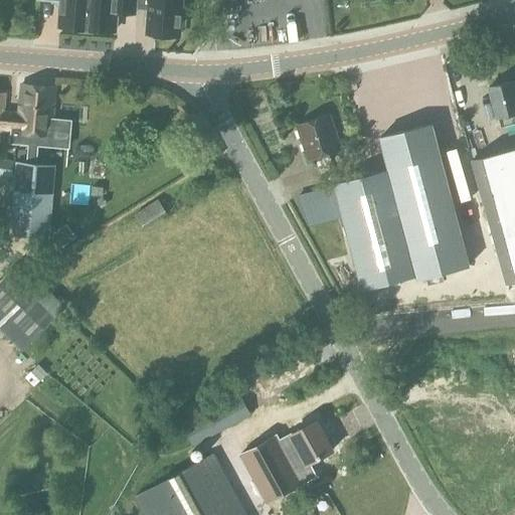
[(88,32),(90,0),(48,0),(61,1),(59,26),(72,27),(72,31),(88,32)]
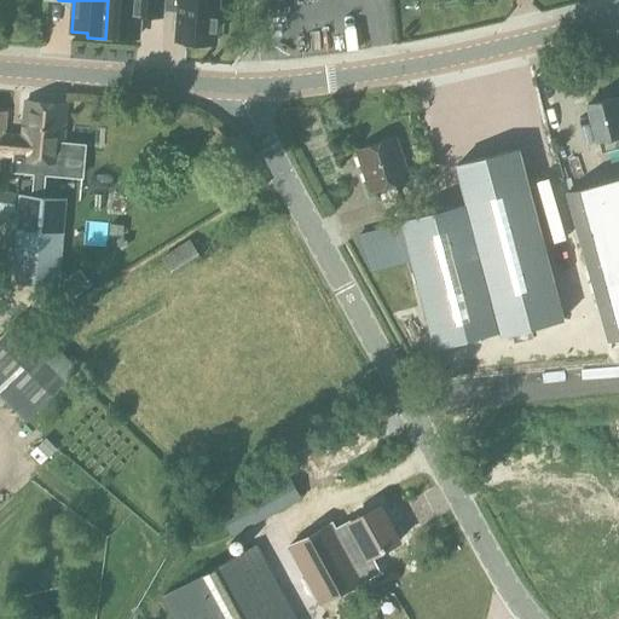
[(166,9),(166,0),(108,0),(105,39),(122,41),(123,35),(139,36),(142,6),(166,9)]
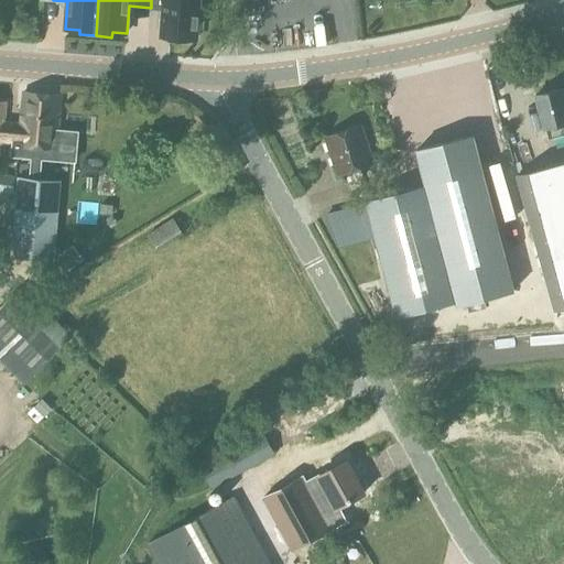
[(151,0),(151,8),(164,9),(162,36),(170,36),(169,42),(188,43),(190,39),(197,39),(197,28),(203,28),(204,13),(199,12),(199,0),(151,0)]
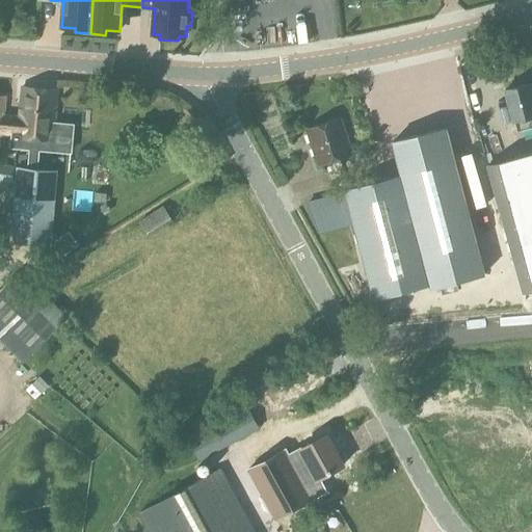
[(448,114),(459,111),(452,83),(441,85),(448,114)]
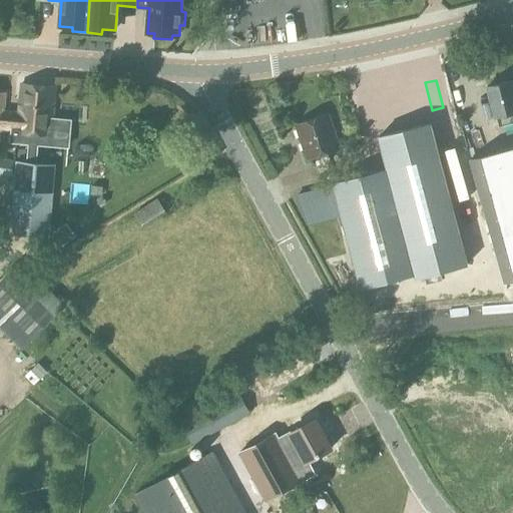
[(499,126),(512,122),(512,83),(512,80),(487,87),(495,117),(496,116),(499,126)]
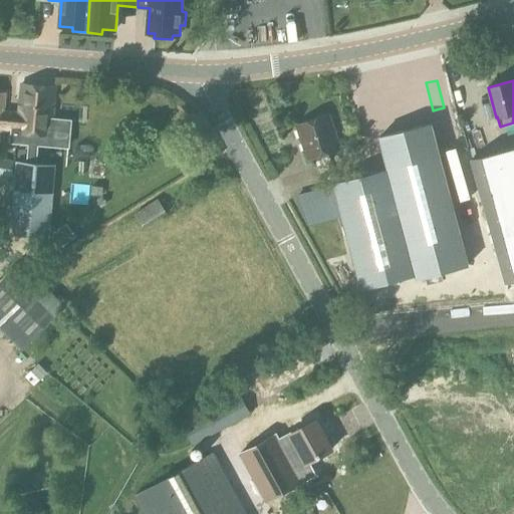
[(11,130),(10,145),(68,149),(70,120),(53,119),(55,87),(21,84),(19,110),(4,108),(5,94),(0,93),(0,130),(2,131),(2,129),(11,130)]
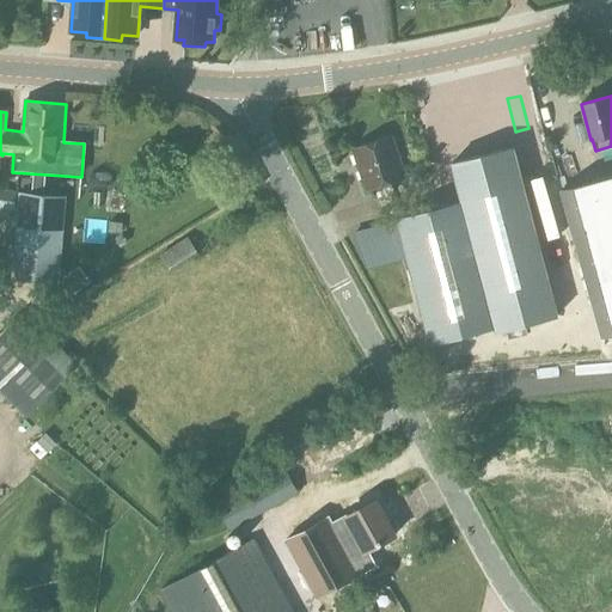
[(353,148),(366,190),(373,188),(375,195),(395,189),(392,182),(405,177),(392,136),(353,148)]
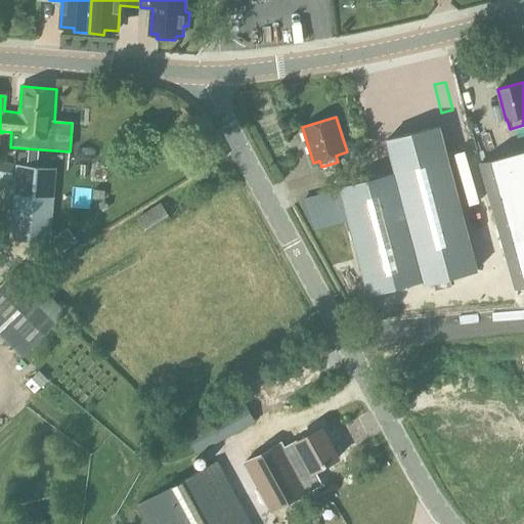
[(395,171),(394,171),(394,173),(341,187),(367,287),(421,272),(423,281),(425,281),(425,284),(479,270),(442,129),(441,129),(440,126),(387,139),(395,171)]
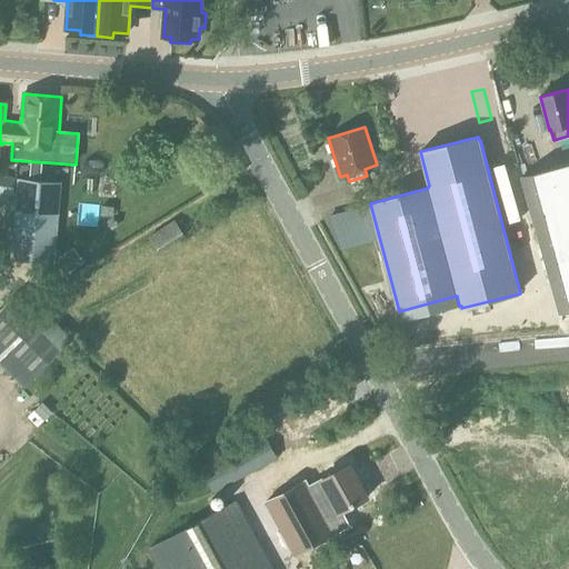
[(568,163),(522,177),(562,313),(568,311),(568,163)]
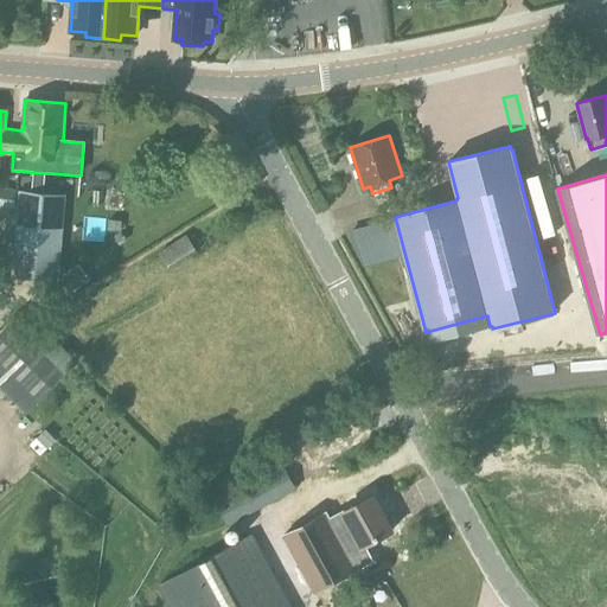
[(58,278),(65,196),(23,192),(16,275),(58,278)]
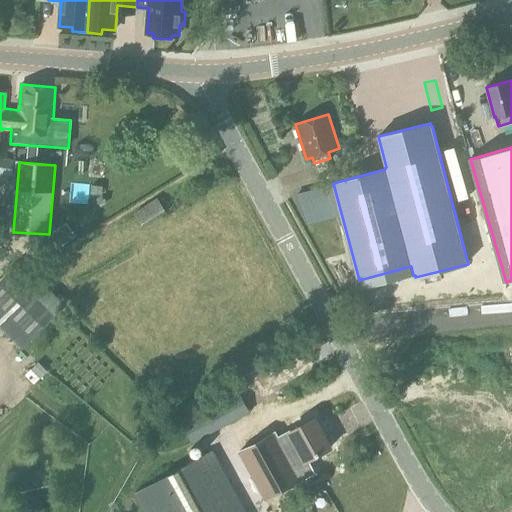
[(144,228),(167,213),(158,198),(135,212),(144,228)]
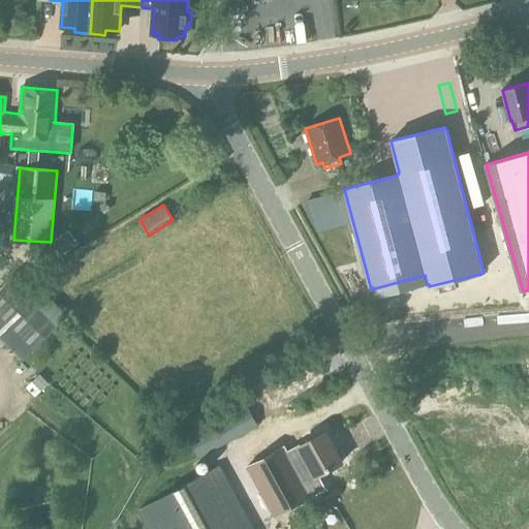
[(8,280),(0,288),(0,336),(24,360),(56,325),(8,280)]
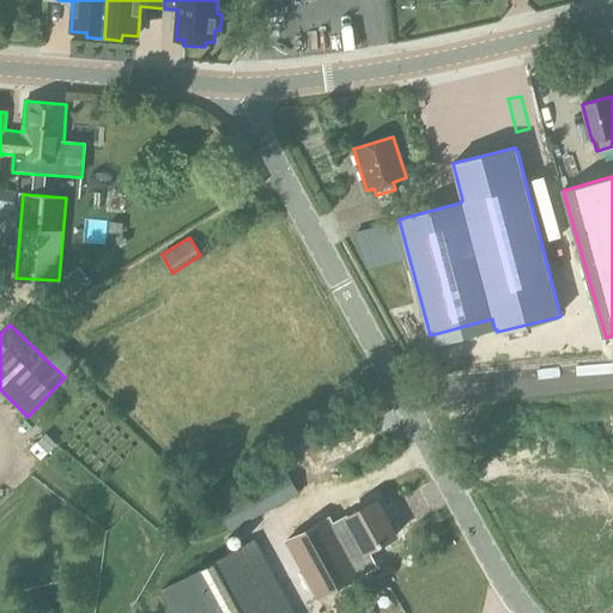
[(216,503),(231,529),(299,493),(284,466),(216,503)]
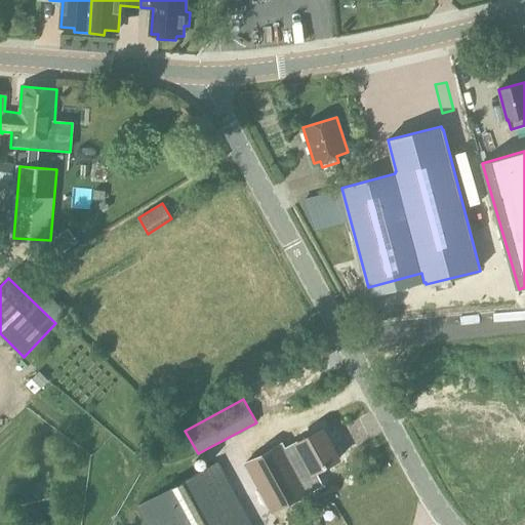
[(297,443),(304,454),(291,461),(282,444),(245,463),(272,512),(308,492),(300,480),(339,459),(323,430),(297,443)]
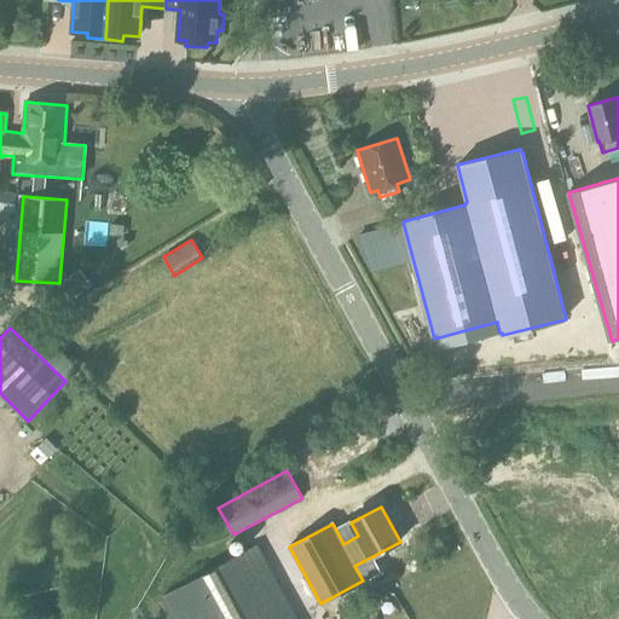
[(296,618),(256,545),(163,596),(175,618),(296,618)]
